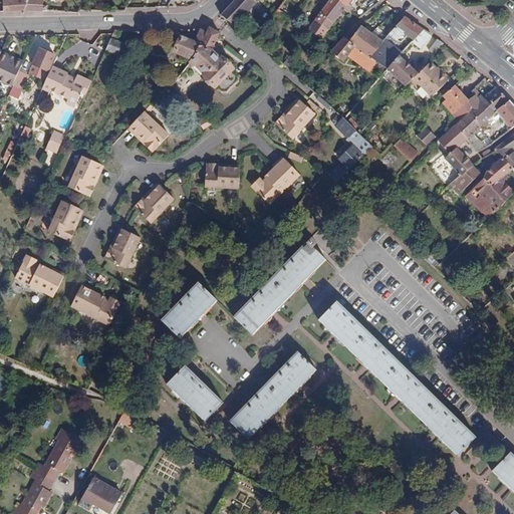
[(12,0),(3,1),(4,10),(4,12),(25,9),(27,2),(28,0),(12,0)]
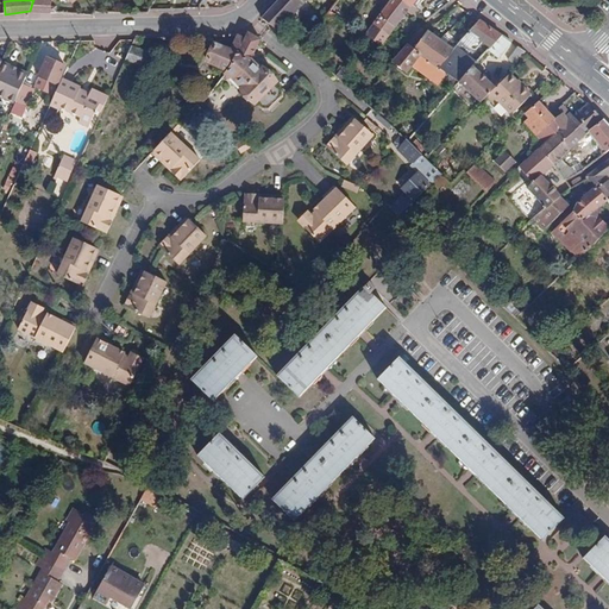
[(39,12),(43,0),(33,0),(32,2),(30,11),(29,12),(39,12)]
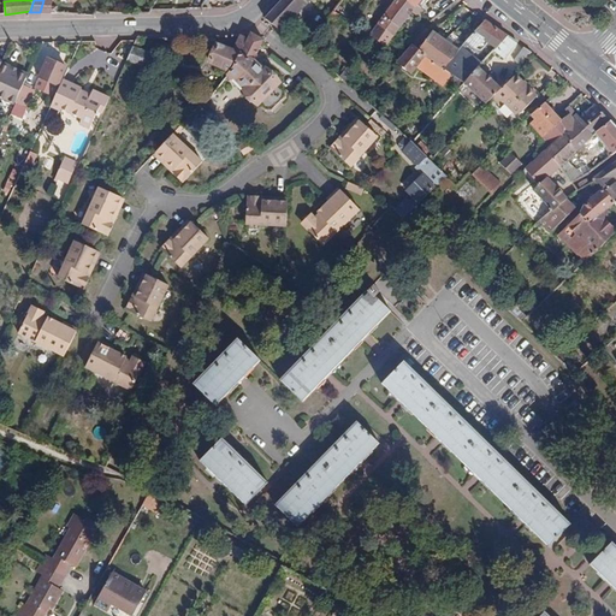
[(282,0),(272,11),(265,18),(279,28),(304,0),(282,0)]
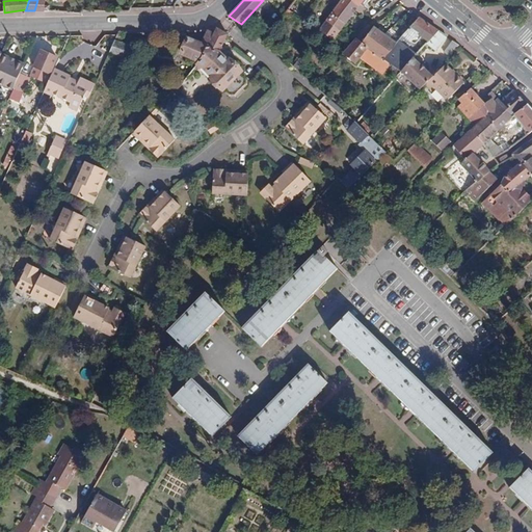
[(268,0),(263,0),(241,24),(243,26),(268,0)]
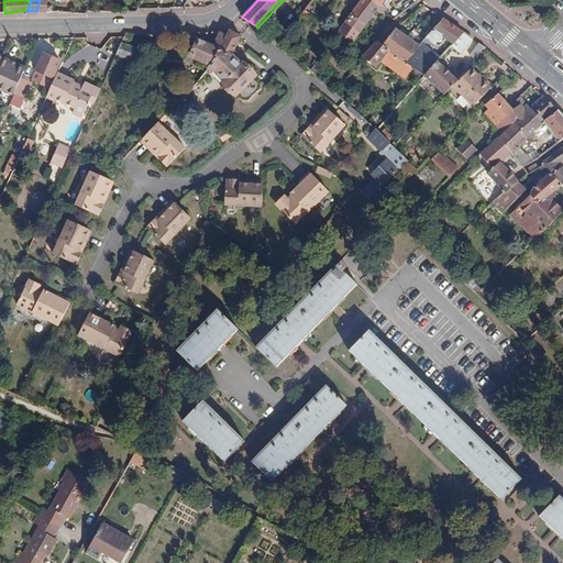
[(351,0),(344,9),(351,13),(359,3),(355,0),(351,0)]
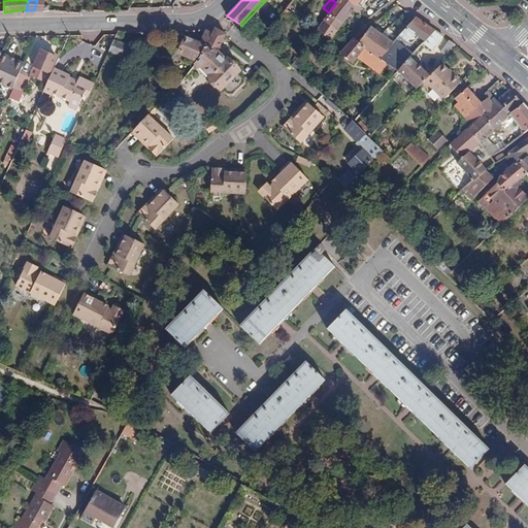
[(355,6),(350,2),(345,0),(338,0),(336,3),(329,12),(323,20),(337,31),(337,30),(353,10),(355,6)]
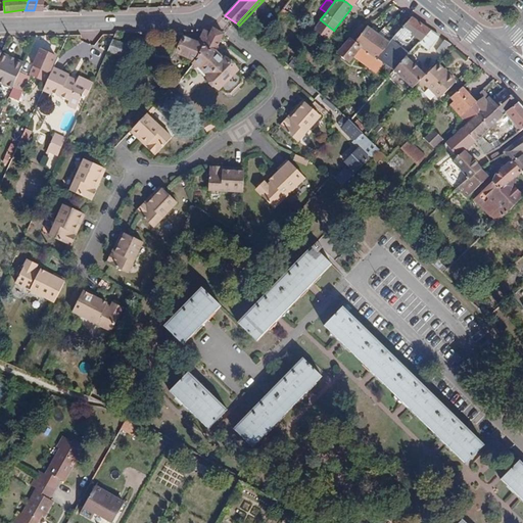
[(358,13),(359,12),(351,6),(349,10),(355,15),(358,13)]
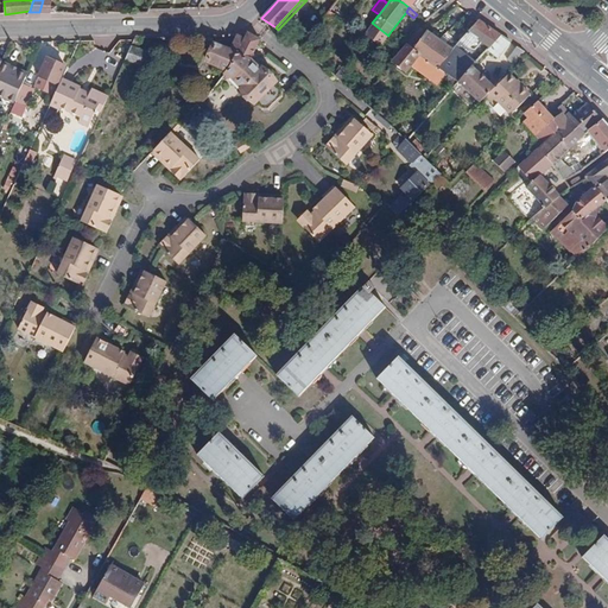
[(501,35),(479,18),(477,20),(469,32),(457,43),(453,50),(438,69),(444,73),(458,81),(460,78),(472,67),(475,61),(479,58),(467,50),(476,39),(489,49),(493,45),(501,35)]
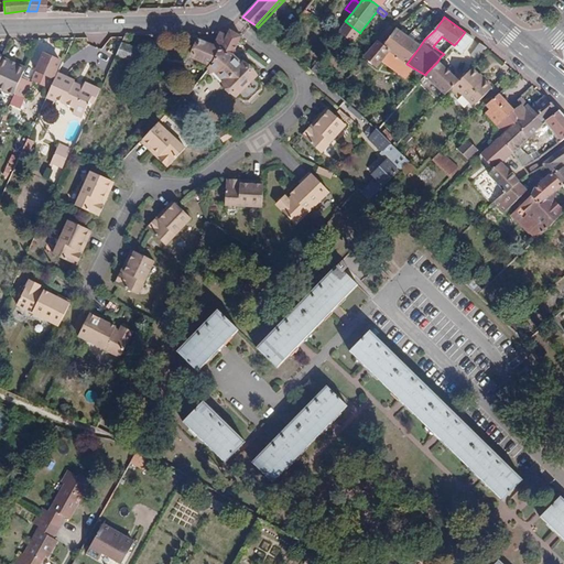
[(337,31),(353,42),(360,33),(345,21),(337,31)]
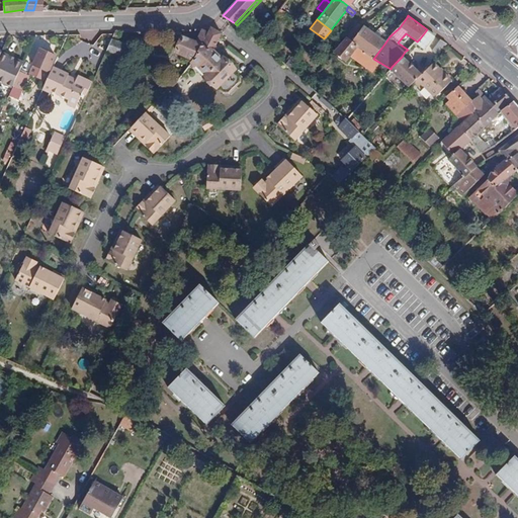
[(385,42),(363,26),(351,41),(353,44),(373,59),(385,42)]
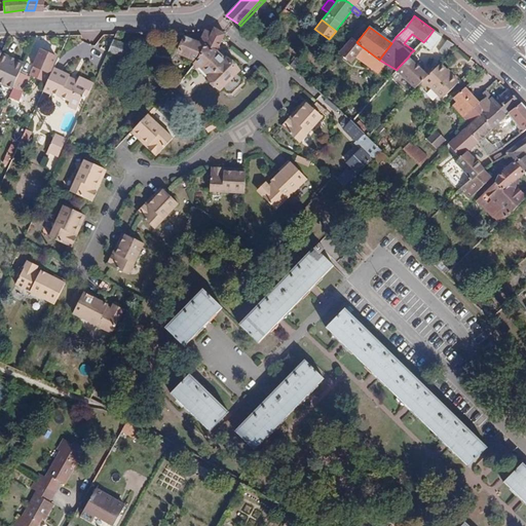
[(212,34),(204,29),(201,35),(209,39),(212,34)]
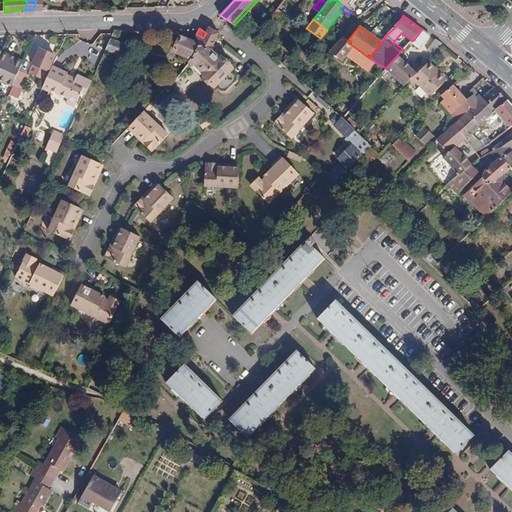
[(219,34),(209,28),(206,33),(203,38),(199,46),(210,52),(219,34)]
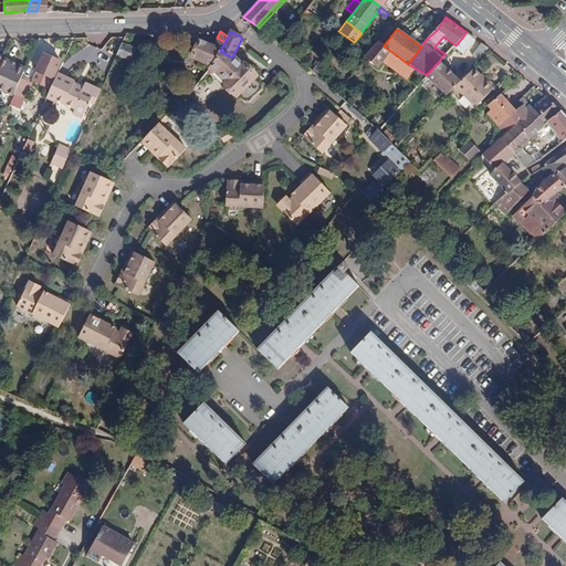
[(463,54),(475,39),(467,32),(459,42),(456,45),(454,46),(463,54)]
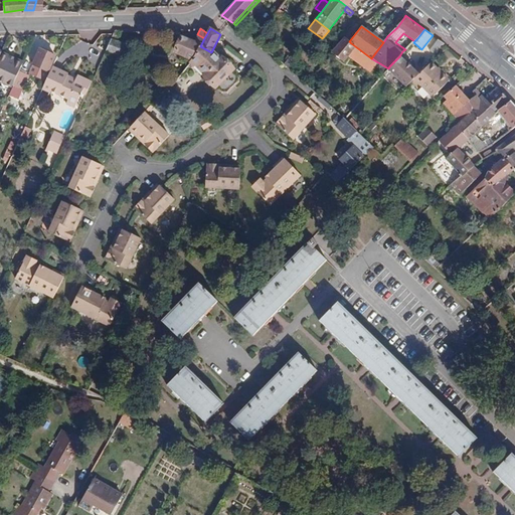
[(200,46),(204,38),(197,34),(194,42),(181,36),(174,50),(192,59),(195,56),(198,50),(200,46)]
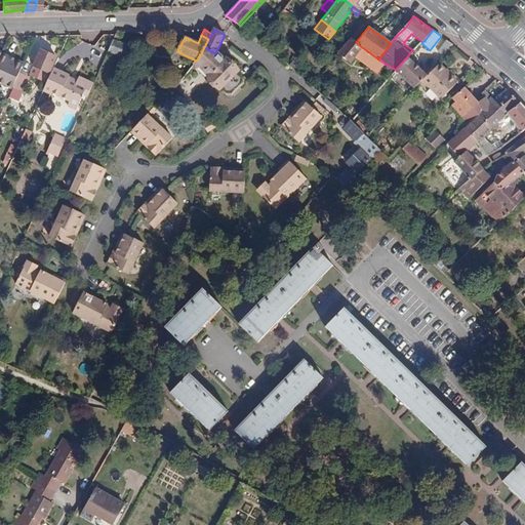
[(358,44),(356,42),(353,39),(340,52),(351,62),(356,56),(366,65),(368,63),(378,70),(384,63),(378,59),(358,44)]
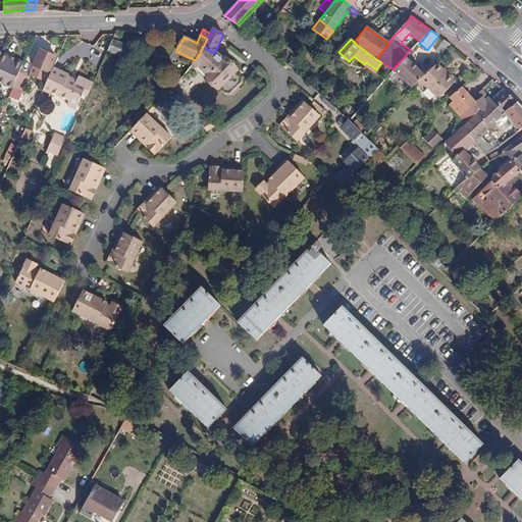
[(128,58),(133,47),(112,40),(107,51),(128,58)]
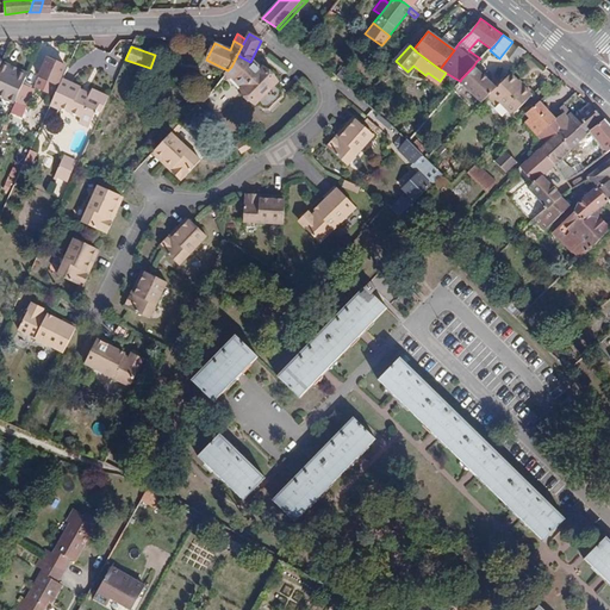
[(515,64),(526,53),(518,47),(508,60),(515,64)]
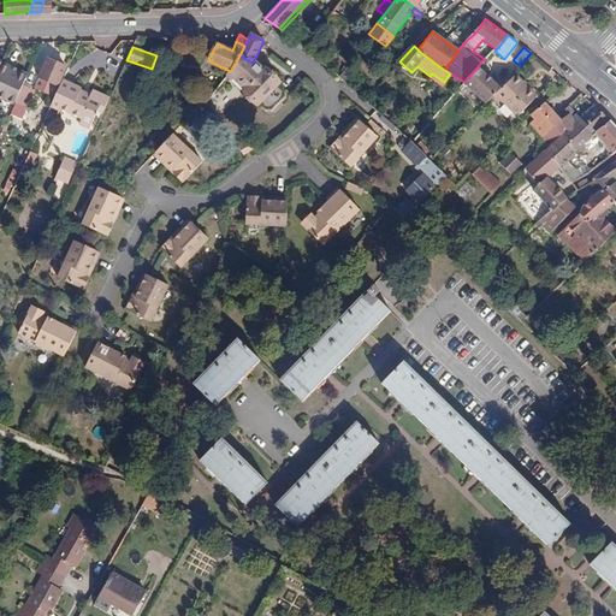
[(253,63),(240,55),(237,60),(249,71),(255,65),(253,63)]
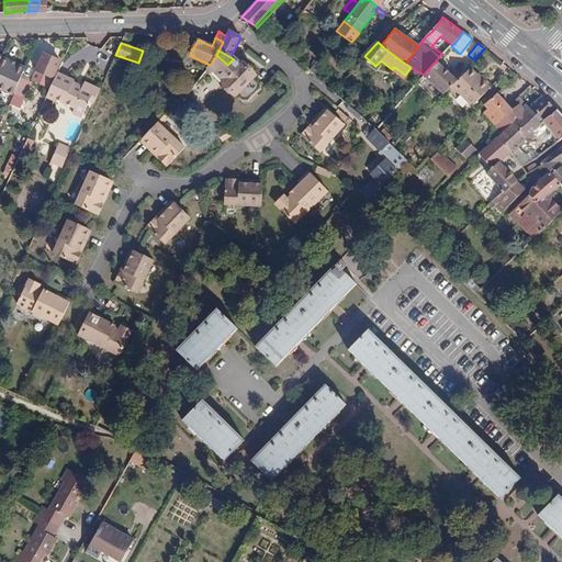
[(53,78),(60,60),(43,53),(35,70),(36,70),(52,78),(53,78)]
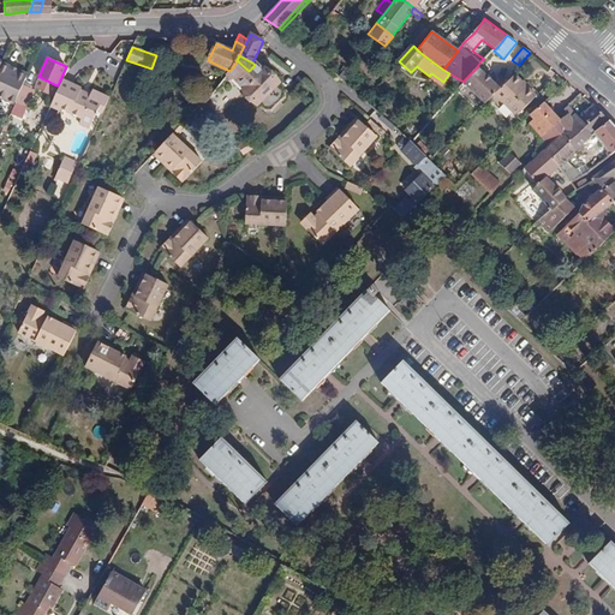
[(0,96),(15,103),(17,99),(22,88),(23,84),(29,72),(1,60),(0,63),(0,96)]
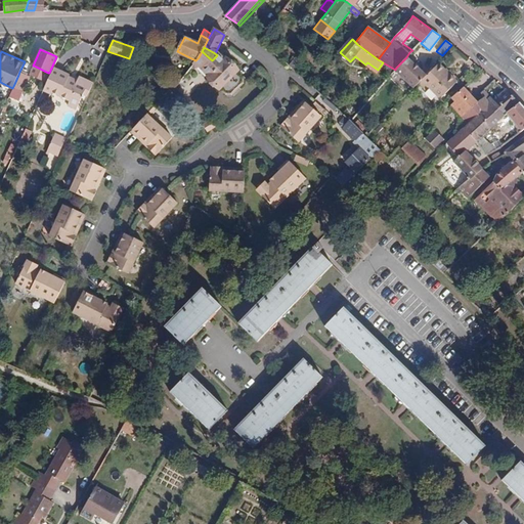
[(202,51),(199,57),(195,60),(193,62),(197,67),(199,66),(208,75),(207,77),(219,89),(222,87),(226,91),(231,91),(239,82),(239,78),(235,73),(238,70),(229,60),(225,63),(217,55),(212,60),(202,51)]
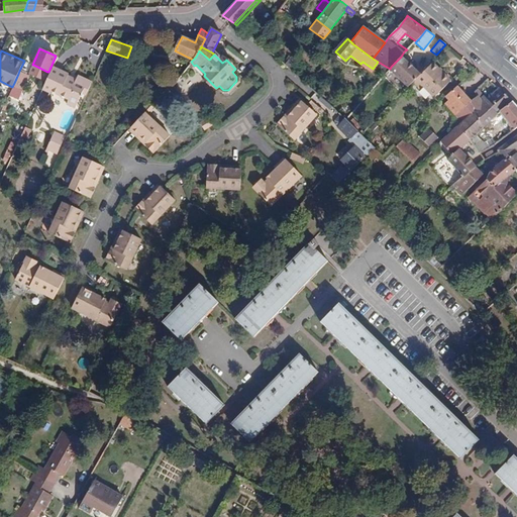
[(401,57),(391,67),(390,69),(408,88),(416,80),(418,78),(421,75),(401,57)]
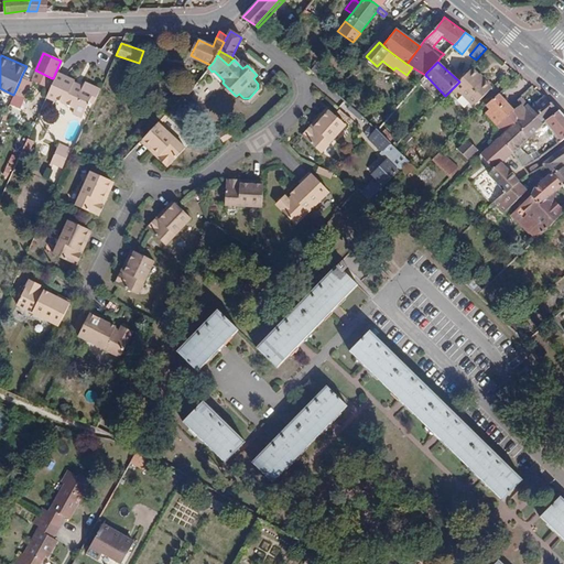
[(459,82),(456,85),(454,87),(473,106),(491,88),(473,69),(459,82)]
